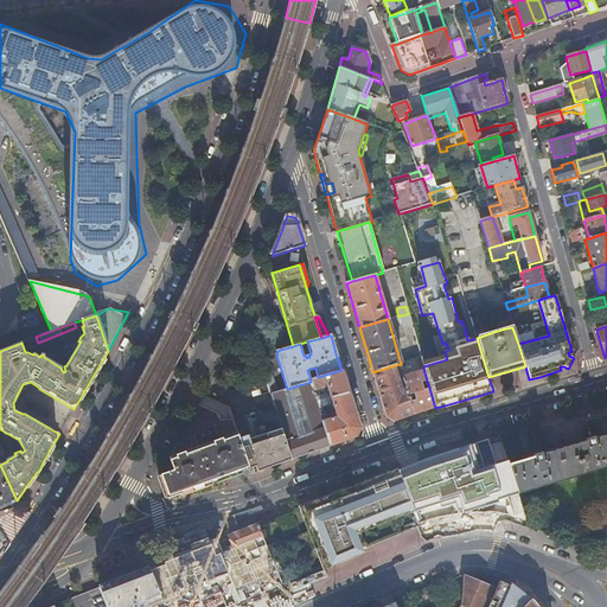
[(260,359),(266,377),(270,394),(278,393),(266,357),(260,359)]
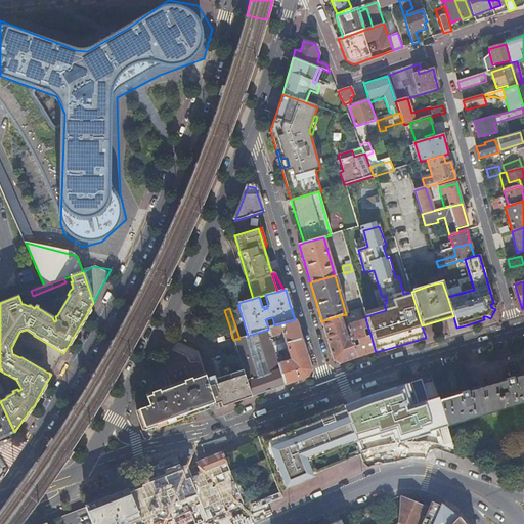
[(341,364),(376,352),(370,335),(364,337),(363,331),(368,329),(365,318),(349,324),(348,328),(345,329),(344,323),(346,322),(346,320),(343,320),(341,315),(321,321),(328,341),(333,360),(341,364)]
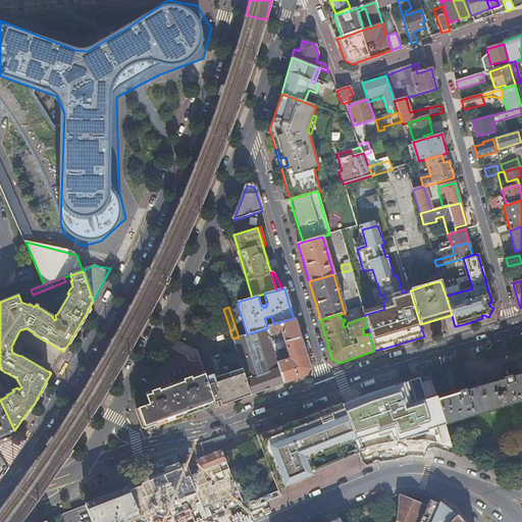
[(267,326),(267,328),(269,336),(276,334),(277,333),(277,332),(277,331),(280,330),(282,340),(278,341),(279,344),(299,337),(296,327),(294,318),(273,324),(267,326)]
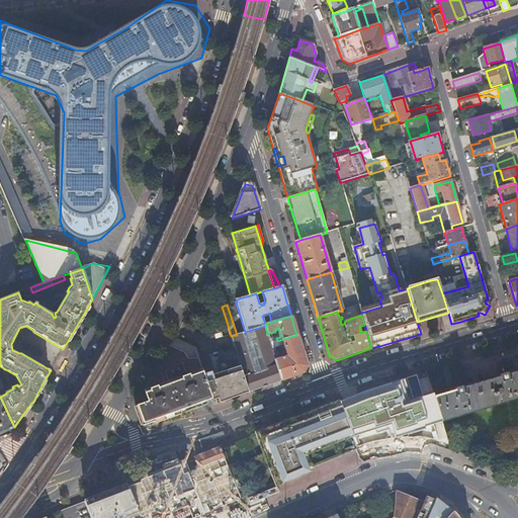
[(241,367),(249,393),(264,386),(281,380),(275,361),(270,343),(267,334),(265,326),(245,332),(237,335),(231,336),(241,367)]
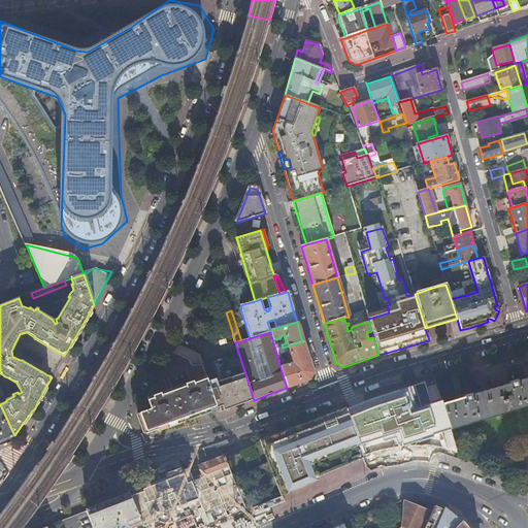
[(311,369),(302,341),(283,348),(275,350),(281,368),(287,388),(292,386),(297,384),(304,382),(305,380),(309,372),(311,369)]
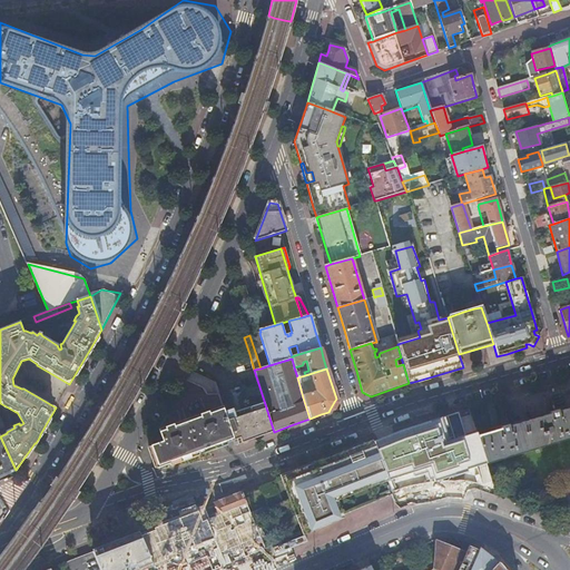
[(233,441),(235,446),(255,439),(274,432),(265,404),(238,412),(225,416),(233,441)]
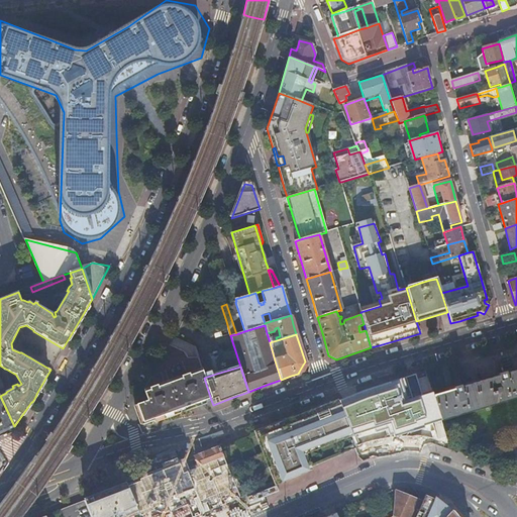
[(134,405),(134,406),(138,418),(141,425),(177,413),(211,400),(204,378),(203,375),(202,369),(144,390),(147,400),(135,405),(134,405)]
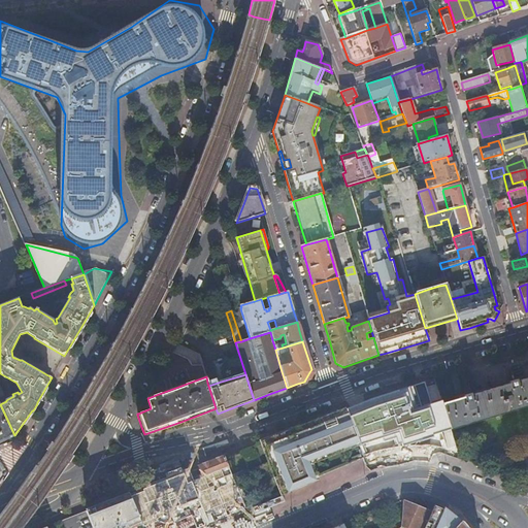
[(442,404),(449,425),(451,429),(527,405),(527,377),(517,382),(516,381),(508,383),(509,384),(475,394),(470,396),(470,394),(463,396),(463,397),(442,404)]
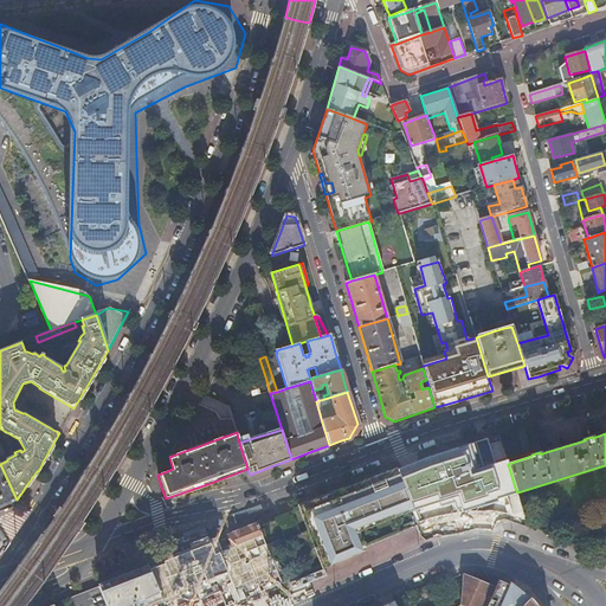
[(517,492),(508,464),(502,465),(484,471),(472,443),(398,470),(411,505),(436,496),(437,502),(464,491),(470,507),(511,495),(517,492)]
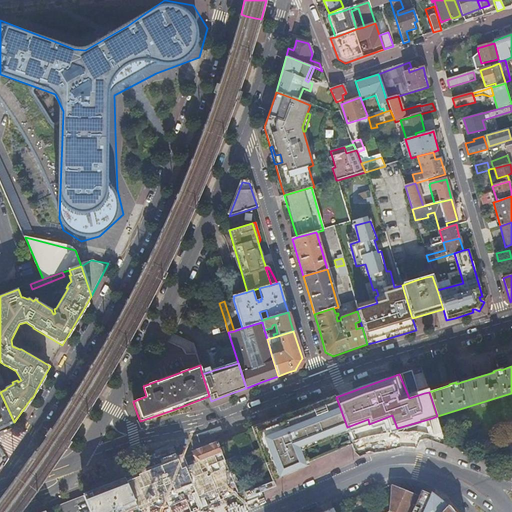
[(0,429),(13,423),(14,422),(0,392),(0,391),(0,429)]
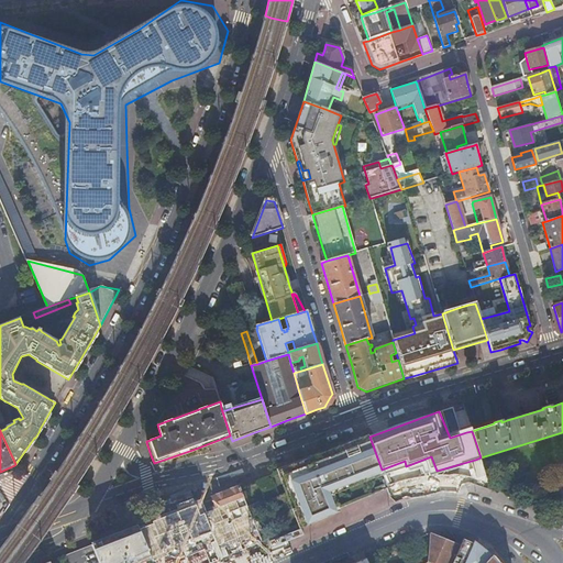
[(310,460),(283,471),(289,486),(289,487),(297,506),(297,508),(304,522),(304,525),(320,518),(324,516),(334,511),(333,508),(327,492),(350,482),(379,470),(382,470),(381,465),(375,453),(370,437),(362,439),(355,442),(349,444),(310,460)]
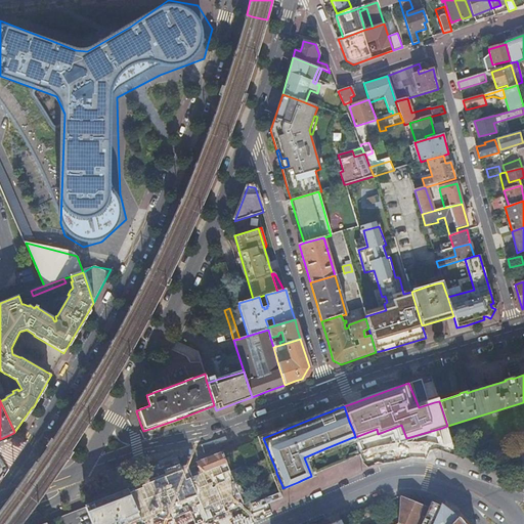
[(315,471),(316,474),(361,454),(355,437),(353,437),(355,442),(328,453),(325,448),(304,457),(310,473),(315,471)]
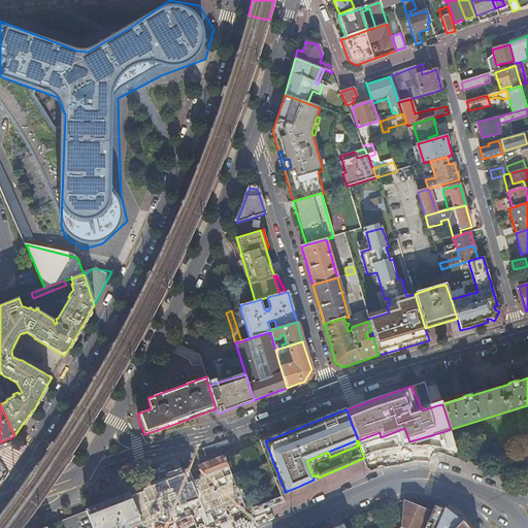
[(356,440),(328,452),(330,457),(358,446),(356,440)]
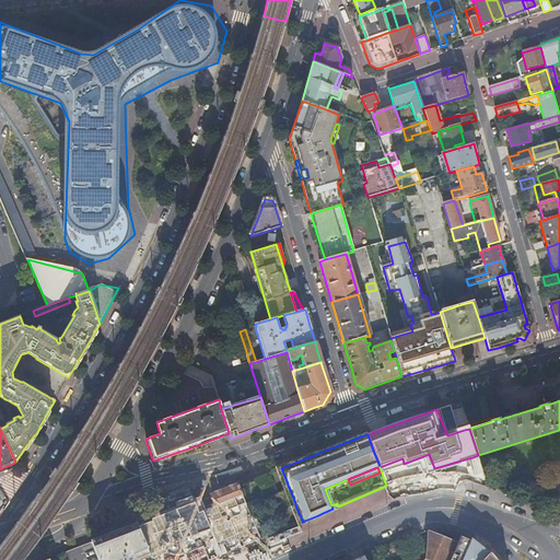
[(280,468),(276,470),(282,485),(288,483),(281,468),(280,468)]
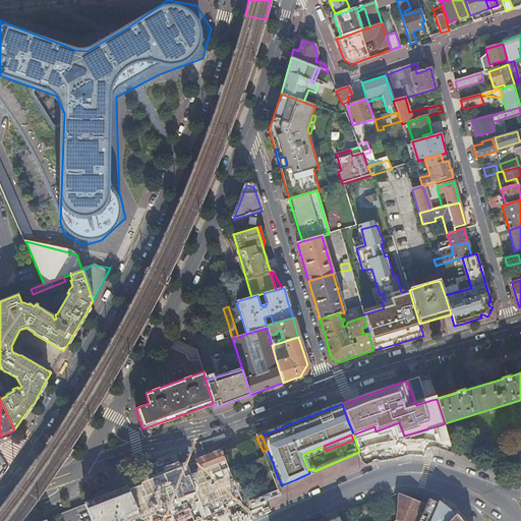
[(228,468),(241,502),(277,487),(276,485),(271,471),(275,470),(275,468),(268,451),(268,450),(263,451),(256,438),(247,442),(221,452),(225,461),(228,468)]
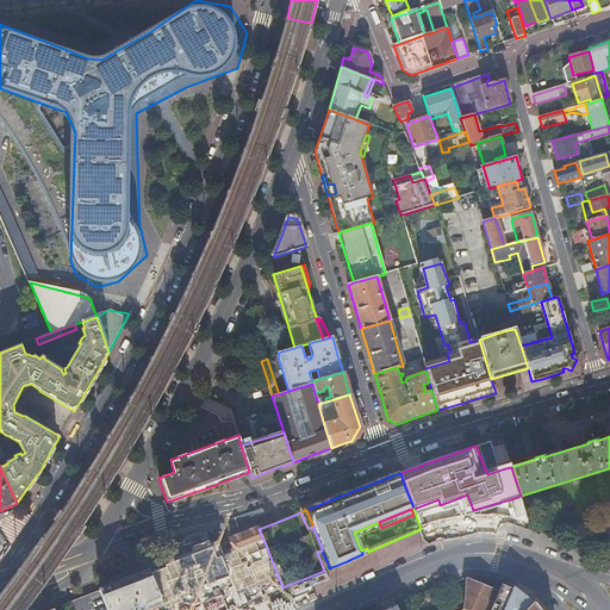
[(235,539),(228,542),(234,558),(266,546),(263,540),(259,529),(251,533),(235,539)]
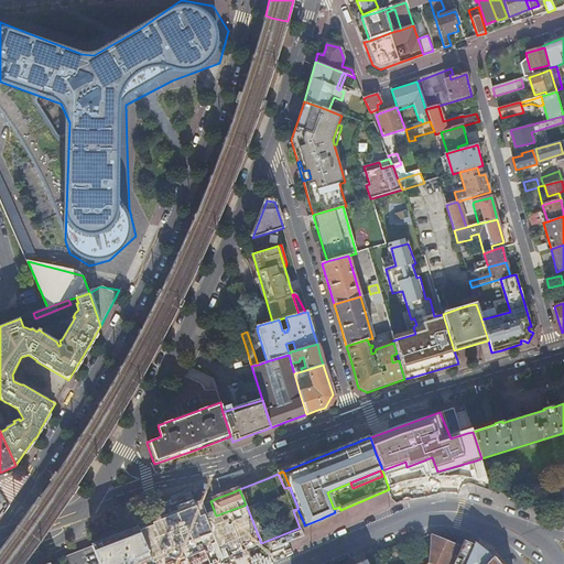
[(153,563),(210,563),(224,559),(205,513),(201,516),(196,506),(139,528),(153,563)]
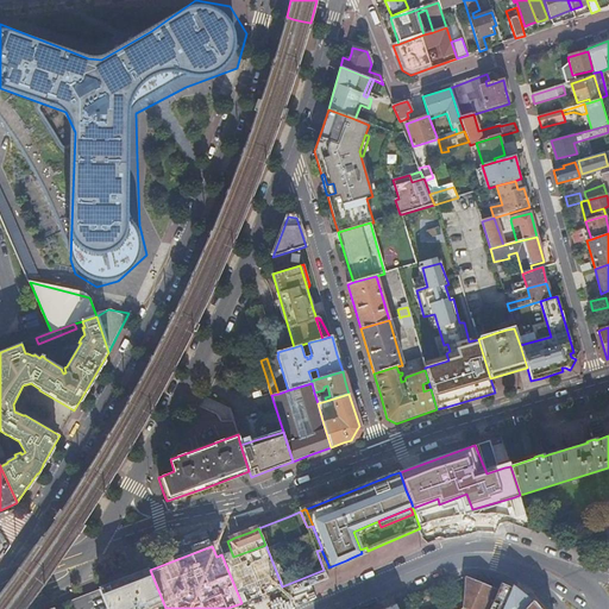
[(242,603),(282,586),(267,547),(233,560),(230,551),(221,554),(242,603)]
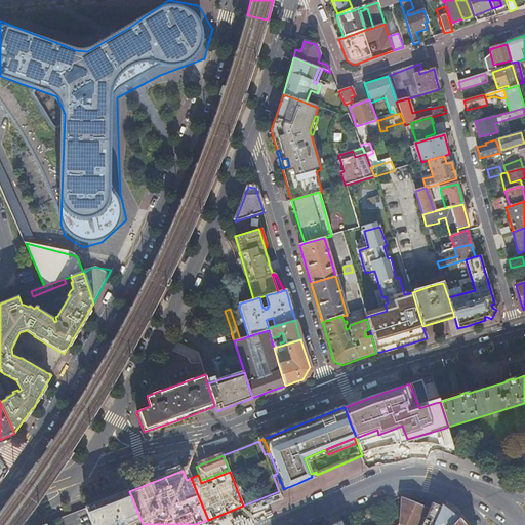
[(311,474),(312,477),(303,481),(304,482),(317,477),(317,475),(316,472),(311,474)]
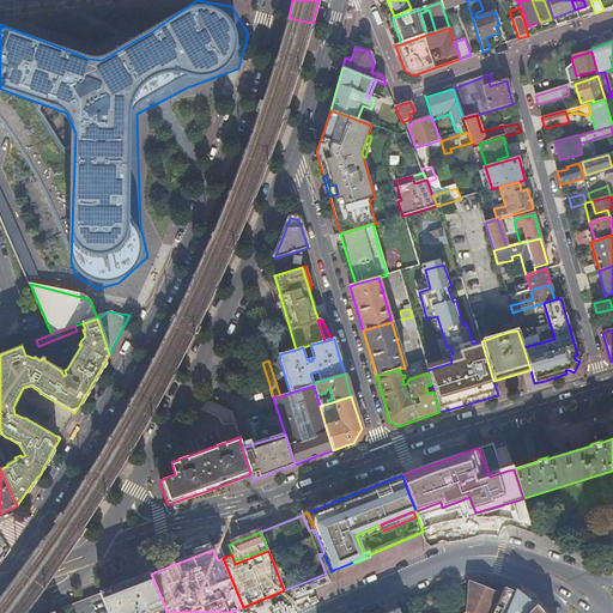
[(323,553),(319,554),(325,571),(331,569),(323,553)]
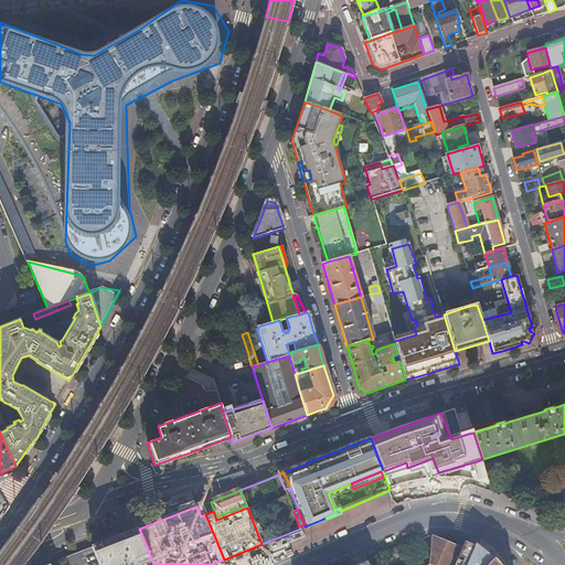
[(305,524),(299,526),(300,529),(301,531),(322,521),(321,520),(305,526),(305,524)]
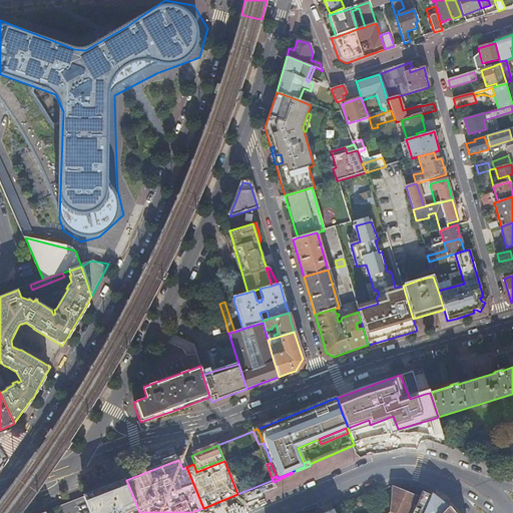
[(84,496),(90,512),(136,512),(139,512),(126,480),(105,488),(84,496)]
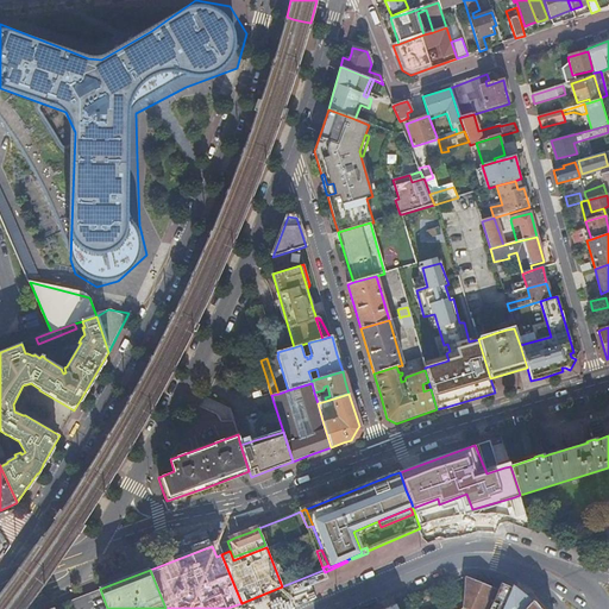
[(489,608),(497,591),(477,583),(477,576),(464,577),(463,607),(466,608),(489,608)]
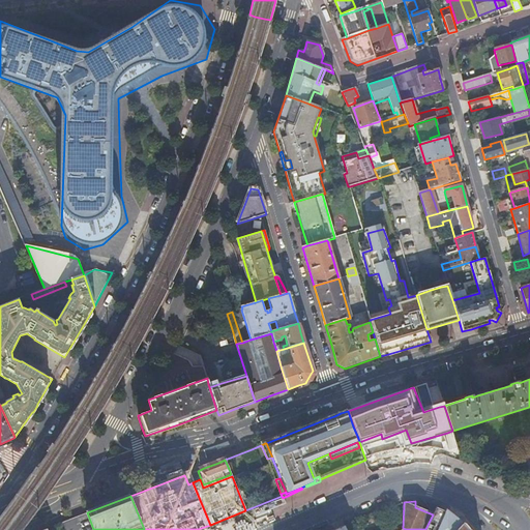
[(436,508),(433,514),(425,529),(457,529),(463,524),(445,510),(445,512),(436,508)]
